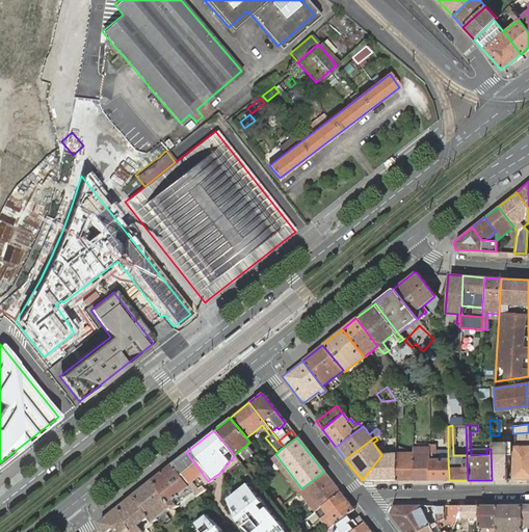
[(491,442),(491,449),(492,480),(505,480),(505,454),(508,454),(508,442),(491,442)]
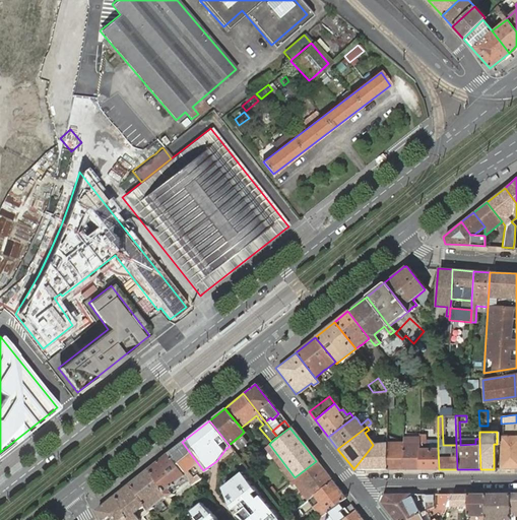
[(423,435),(417,435),(417,437),(418,469),(439,469),(438,449),(423,450),(423,435)]
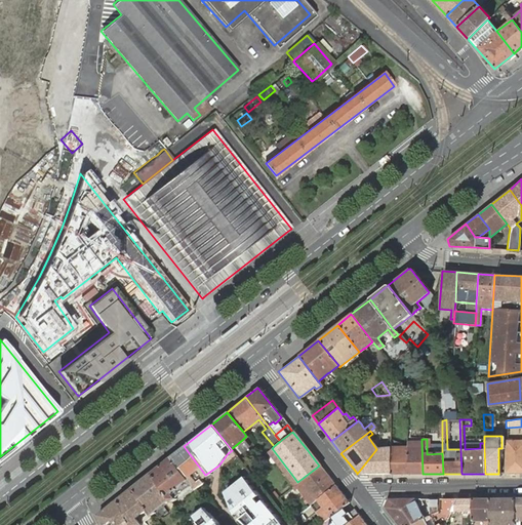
[(242,440),(231,449),(232,450),(236,455),(247,446),(242,440)]
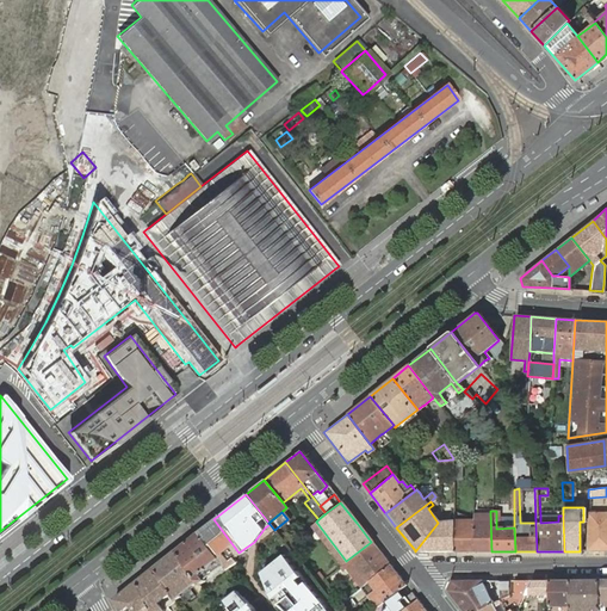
[(491,551),(490,513),(481,513),(481,519),(471,519),(471,523),(472,551),(491,551)]
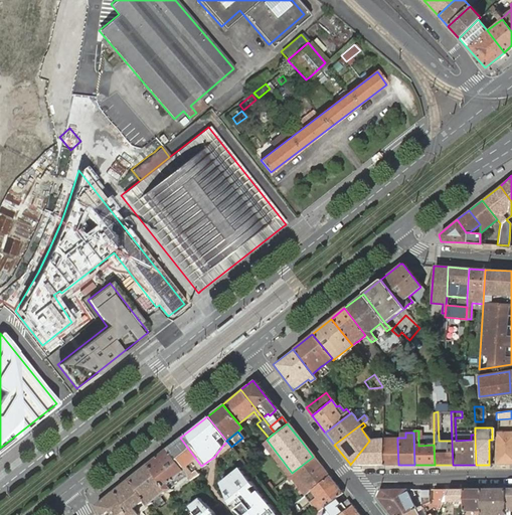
[(511,433),(495,433),(494,465),(511,464),(511,433)]
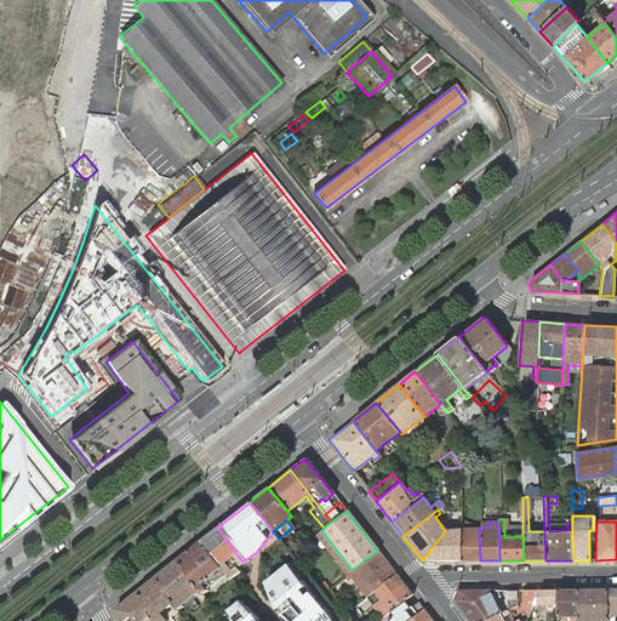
[(480,560),(479,531),(469,531),(467,531),(462,531),(462,524),(460,523),(460,530),(460,560),(480,560)]
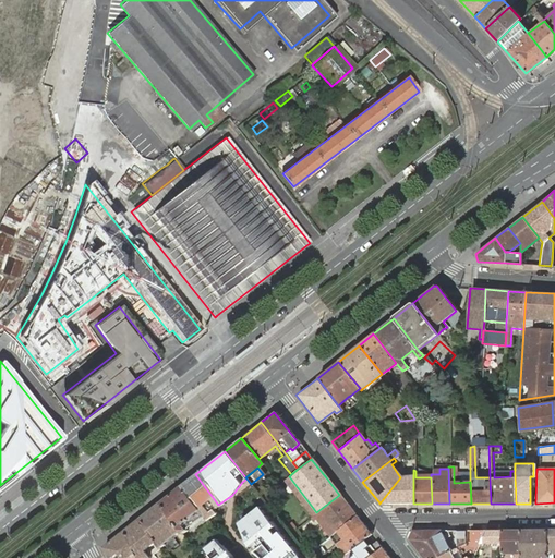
[(195,474),(180,486),(203,516),(206,519),(214,513),(210,509),(218,505),(195,474)]
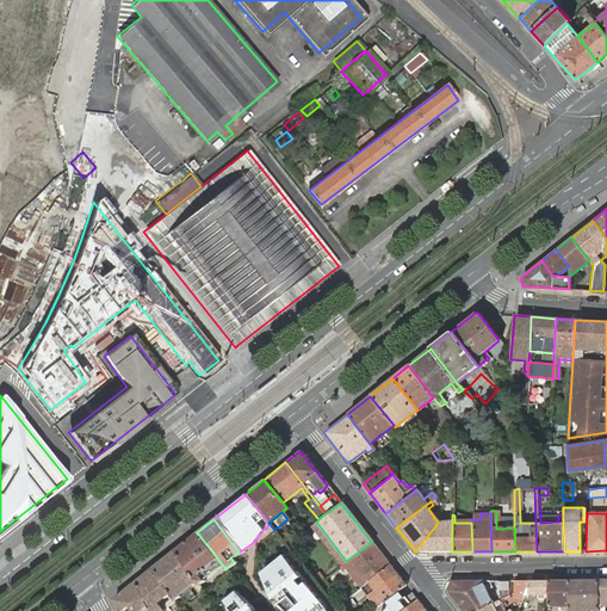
[(301,525),(304,530),(313,524),(309,519),(301,525)]
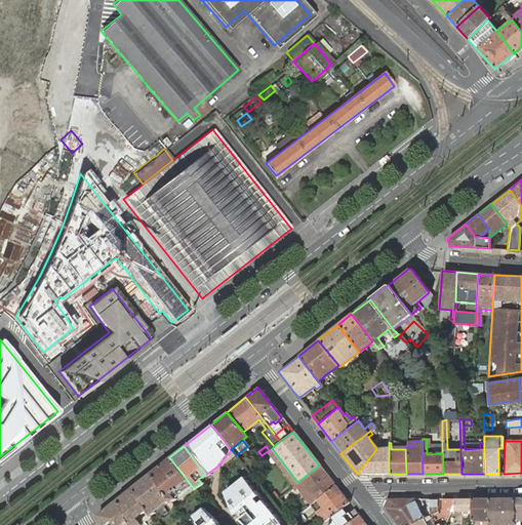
[(389,448),(377,448),(376,449),(357,474),(358,474),(389,474),(389,448)]
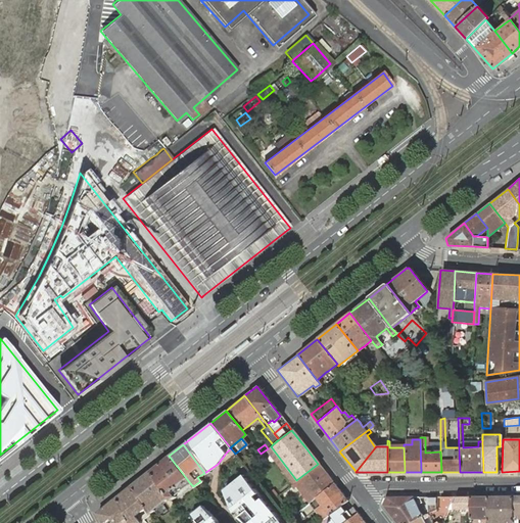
[(169,456),(149,471),(170,500),(190,483),(169,456)]
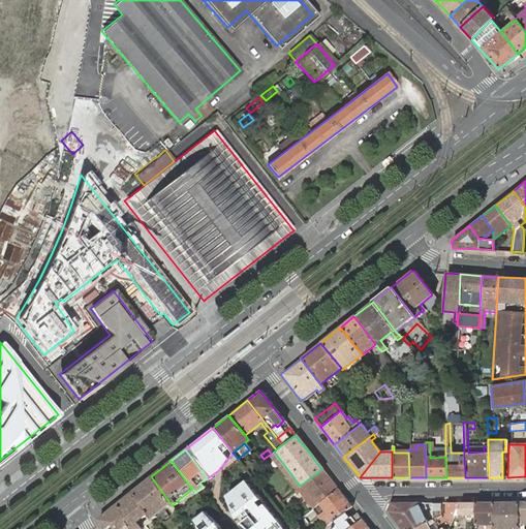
[(313,506),(336,489),(329,478),(321,469),(300,486),(294,491),(296,494),(308,510),(313,506)]
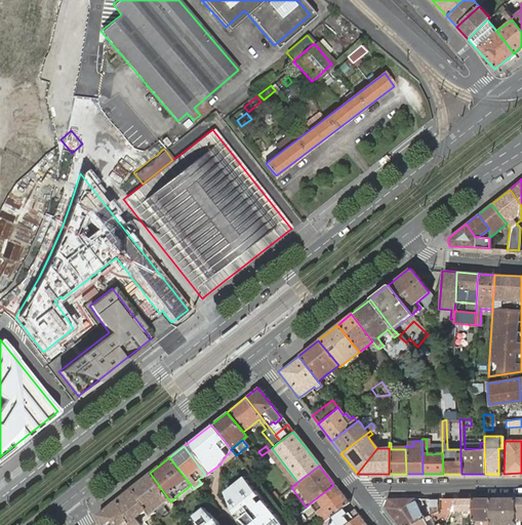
[(150,473),(130,488),(145,510),(149,516),(164,503),(169,510),(172,508),(173,507),(170,501),(150,473)]
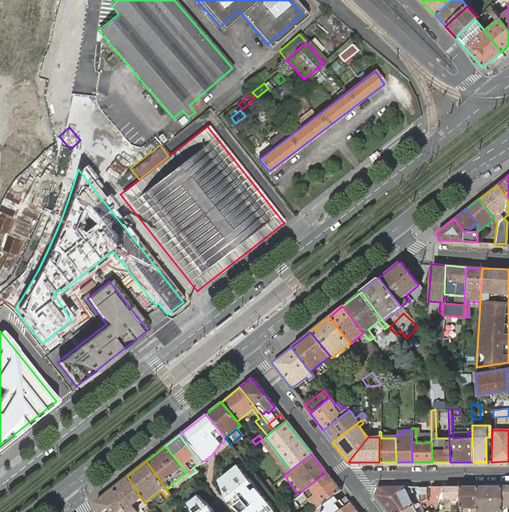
[(277,511),(238,462),(218,479),(228,501),(233,505),(240,511),(277,511)]
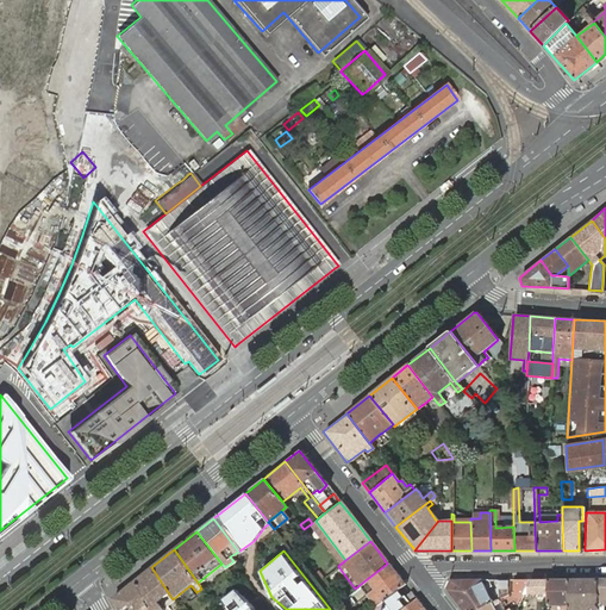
[(404,584),(387,564),(361,584),(368,593),(366,595),(375,605),(404,584)]
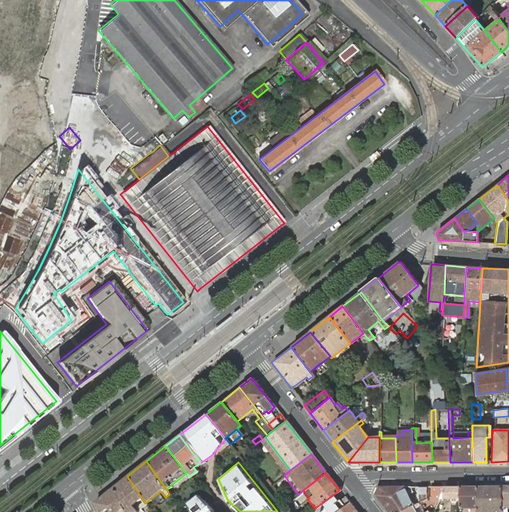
[(127,476),(113,487),(126,511),(134,511),(135,511),(130,505),(141,497),(127,476)]
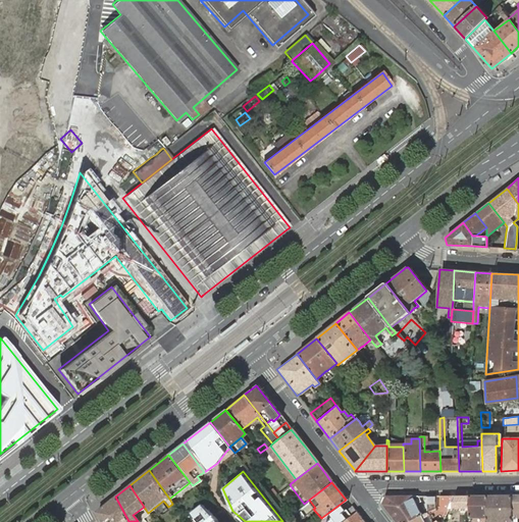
[(271,499),(278,508),(283,505),(276,496),(271,499)]
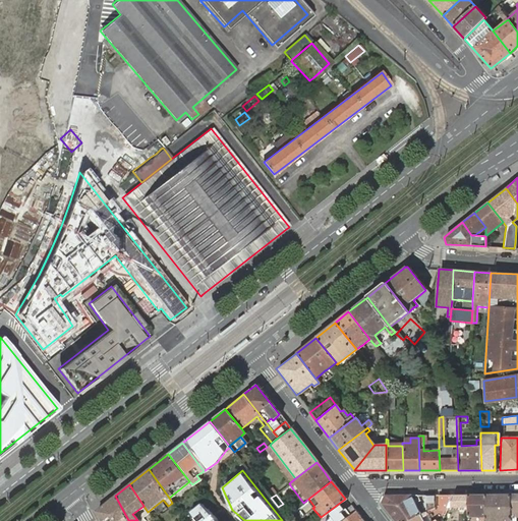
[(434,507),(434,495),(423,496),(424,512),(434,507)]
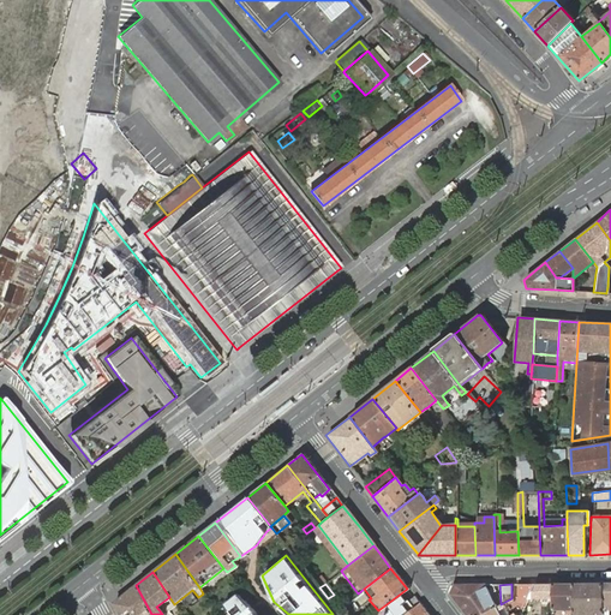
[(532,584),(515,584),(513,601),(522,605),(525,601),(532,584)]
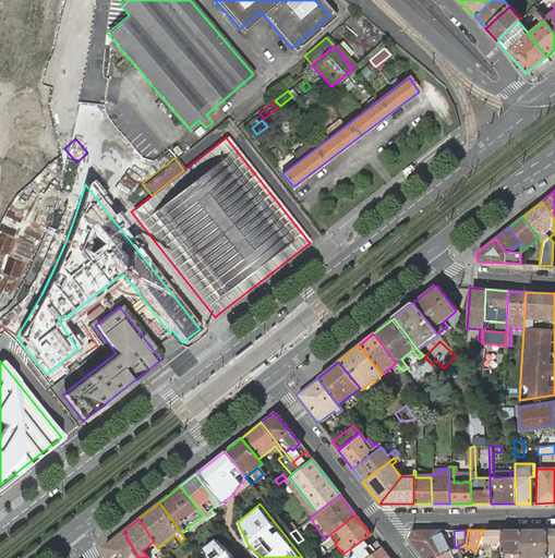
[(492,545),(492,530),(483,530),(477,545),(492,545)]
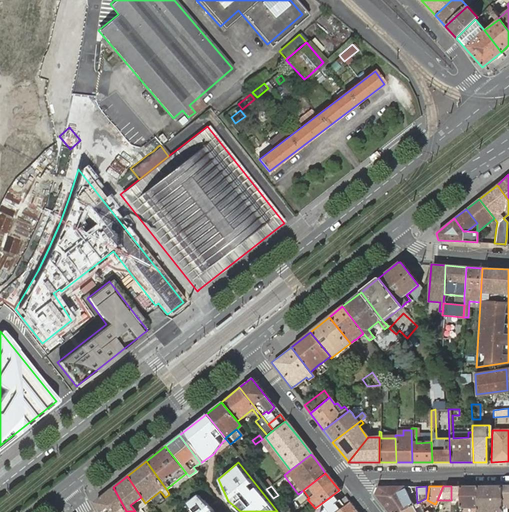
[(459,486),(451,486),(451,500),(459,500),(459,486)]
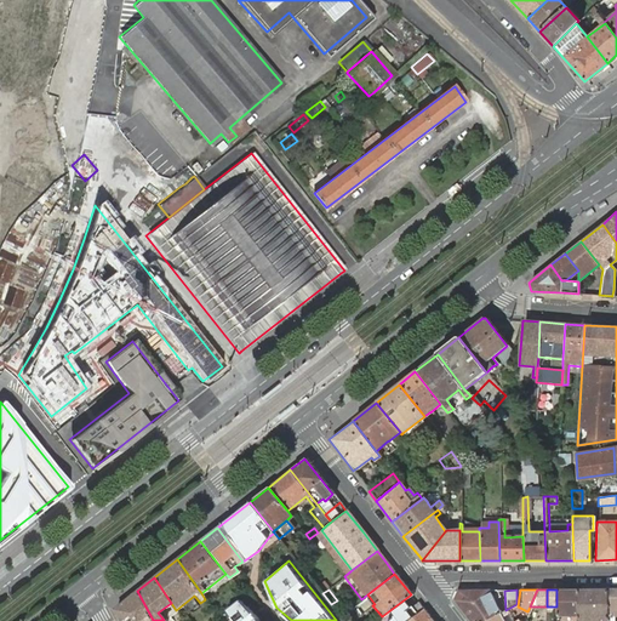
[(556,590),(556,607),(556,615),(577,615),(577,590),(556,590)]
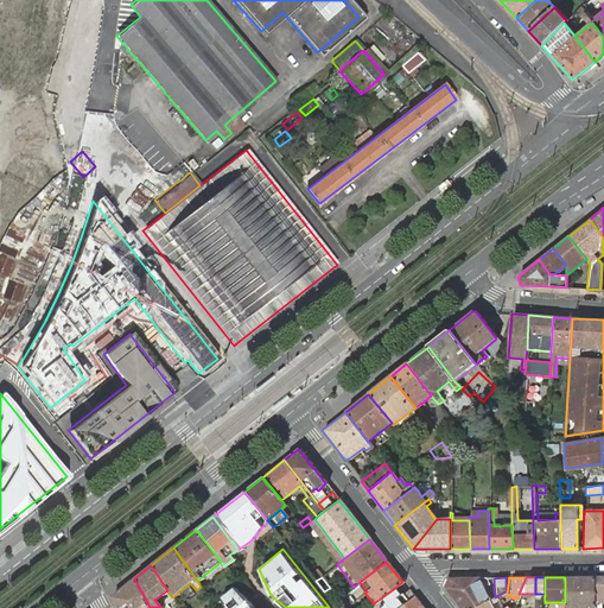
[(595,607),(595,577),(565,577),(565,602),(565,607),(595,607)]
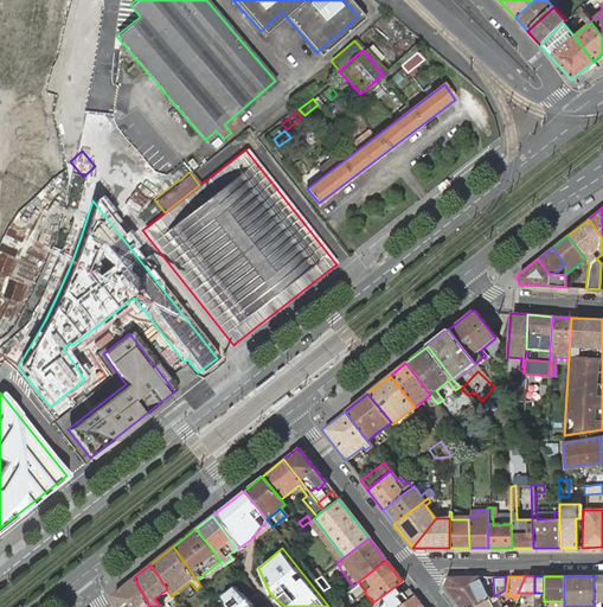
[(116,606),(138,606),(141,605),(142,606),(149,606),(134,577),(111,595),(116,606)]
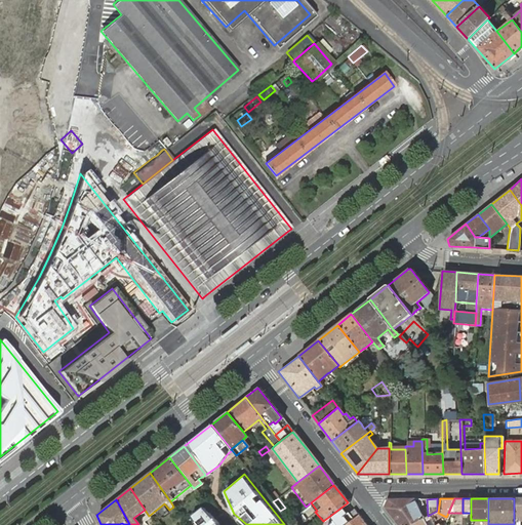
[(410,524),(423,518),(413,499),(387,499),(383,507),(397,524),(410,524)]
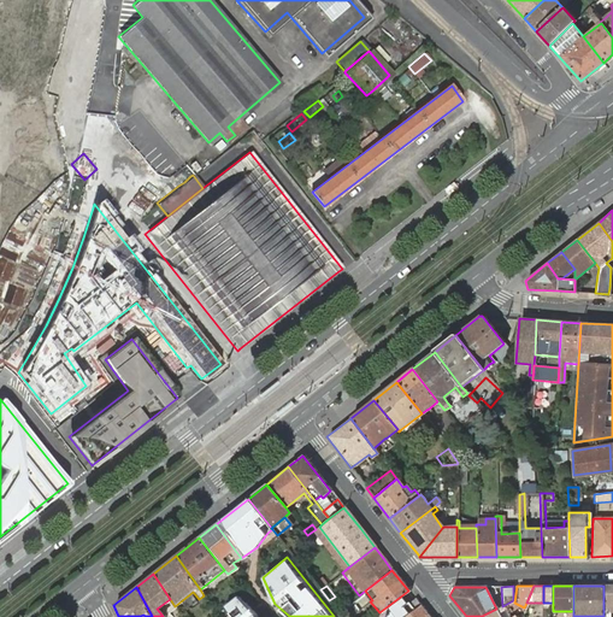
[(240,594),(235,597),(214,612),(217,616),(261,616),(258,611),(240,594)]
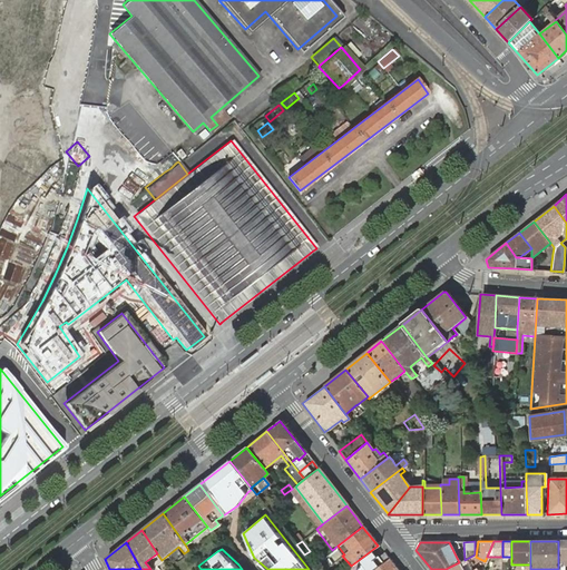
[(378,568),(388,559),(382,552),(372,560),(378,568)]
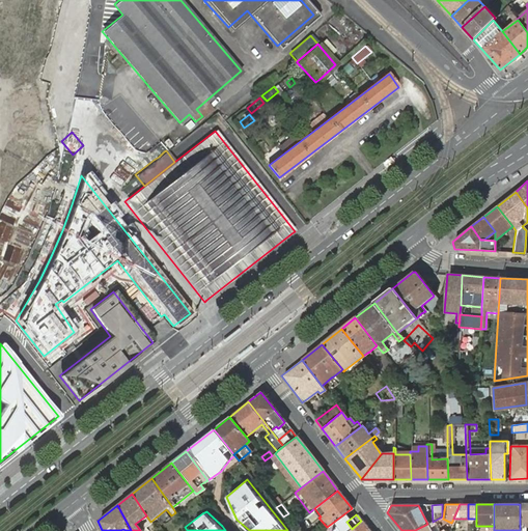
[(368,530),(361,521),(352,529),(348,530),(368,530)]
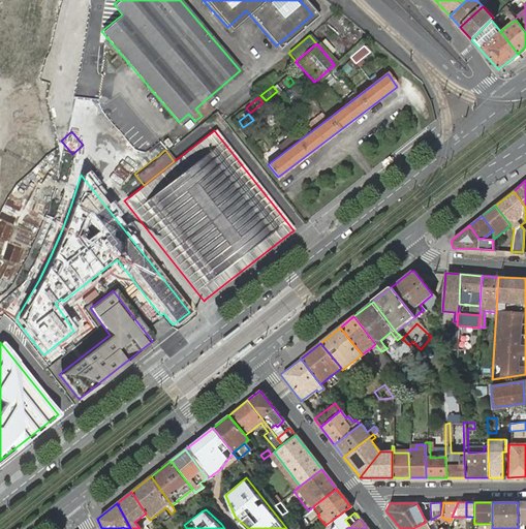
[(436,528),(431,520),(426,522),(429,528),(436,528)]
